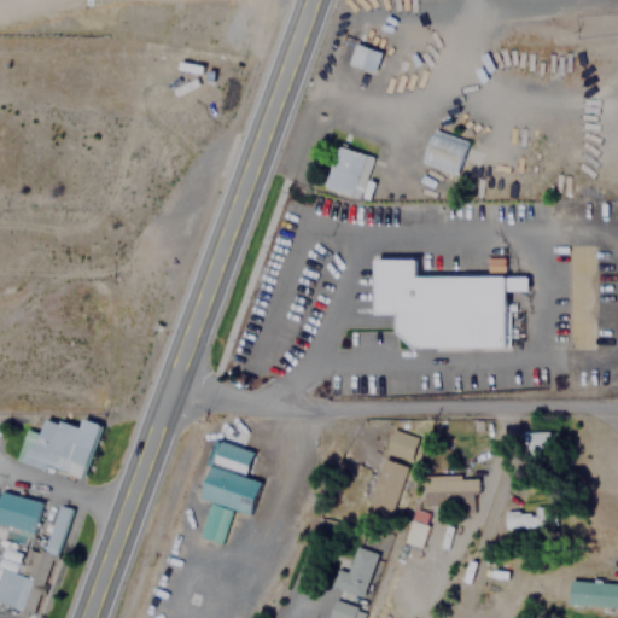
[(379,53),(354,42),(347,63),(372,73),(379,53)]
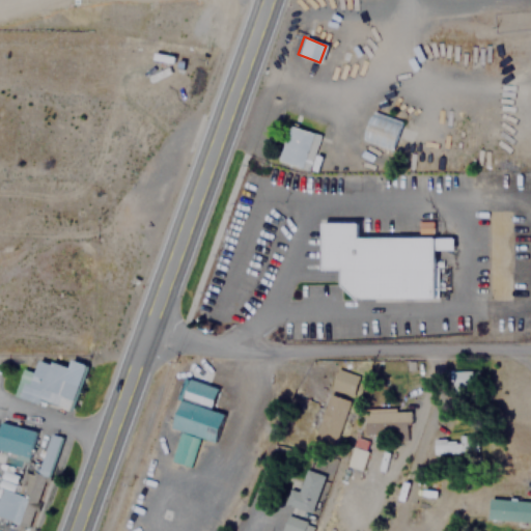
[(391,148),(400,119),(370,109),(361,139),(391,148)]
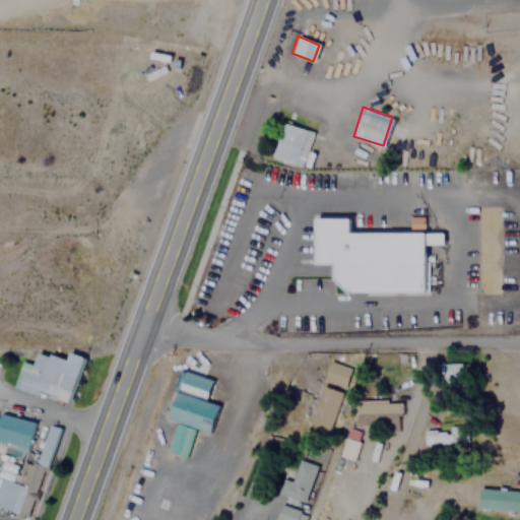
[(312,130),(282,121),(271,156),(301,166),(312,130)]
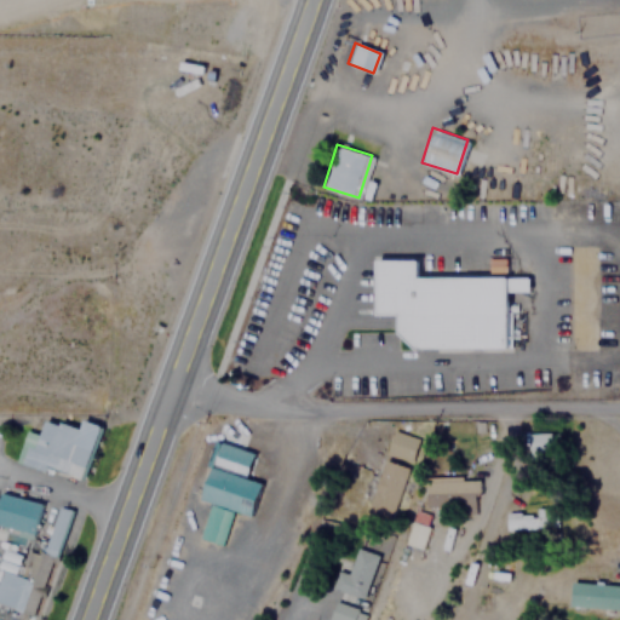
[(373,259),(373,315),(395,315),(395,348),(506,346),(506,276),(415,276),(415,258),(373,259)]
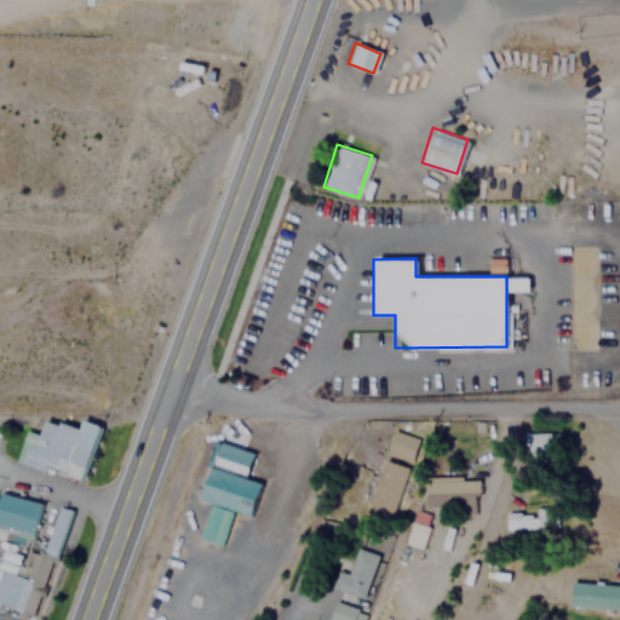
[(82,480),(97,424),(80,419),(78,428),(44,419),(39,432),(24,429),(15,461),(82,480)]
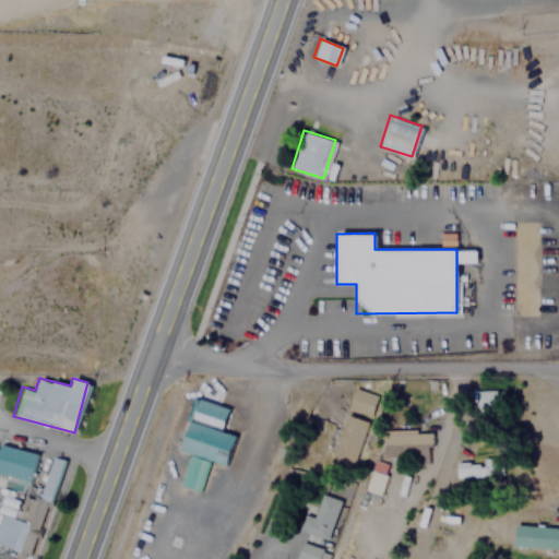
[(369,415),(377,396),(355,388),(347,406),(369,415)]
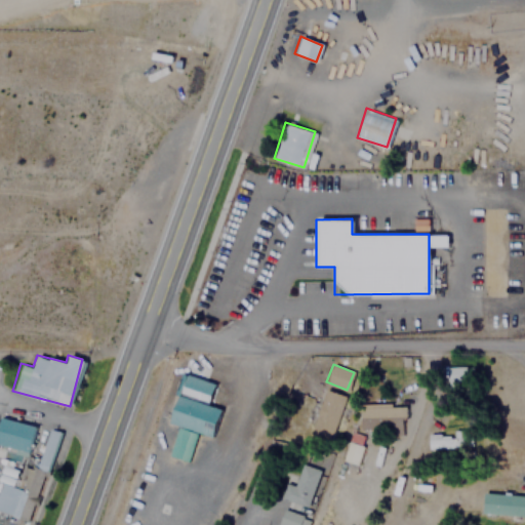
[(469,381),(469,366),(448,367),(449,382),(469,381)]
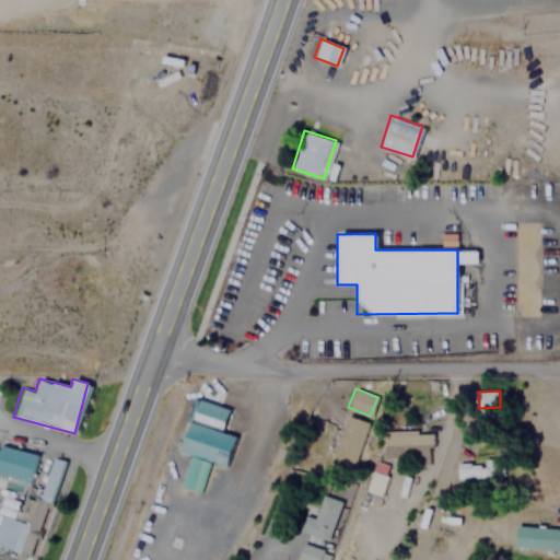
[(233,435),(221,432),(228,407),(194,398),(179,451),(187,453),(178,486),(197,491),(206,461),(225,466),(233,435)]
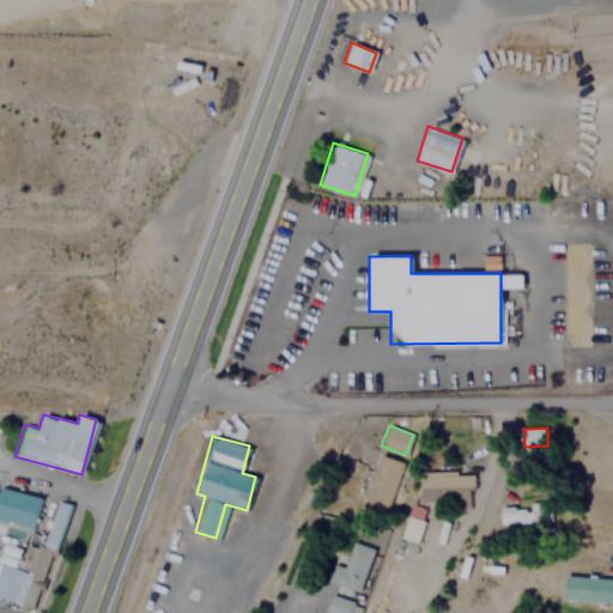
[(362,505),(387,513),(400,460),(375,454),(362,505)]
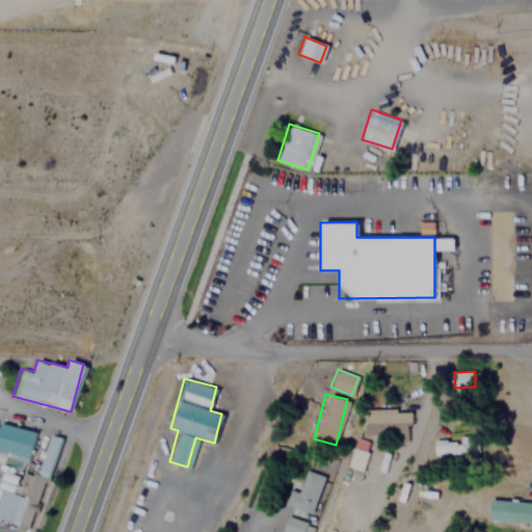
[(364,434),(409,434),(409,409),(364,409),(364,434)]
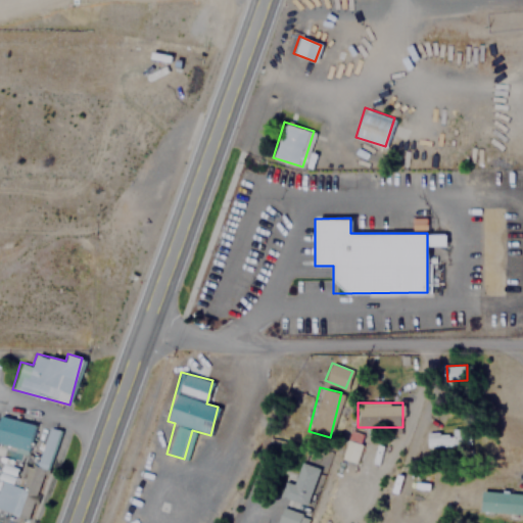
[(0,444),(27,452),(33,423),(0,415),(0,444)]
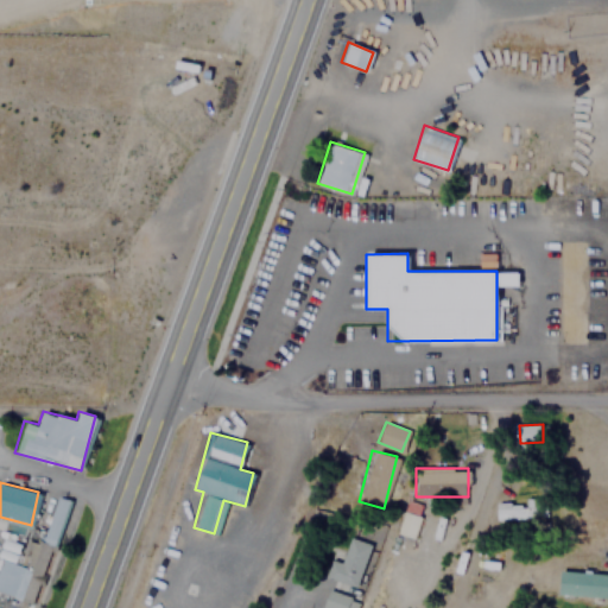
[(67,499),(54,495),(43,542),(56,544),(67,499)]
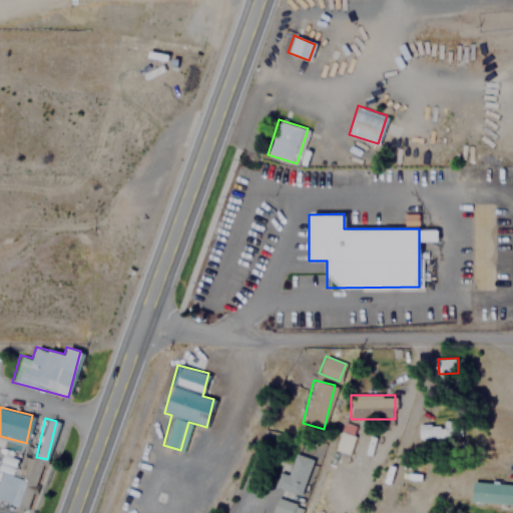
[(459,437),(459,422),(417,422),(417,437),(459,437)]
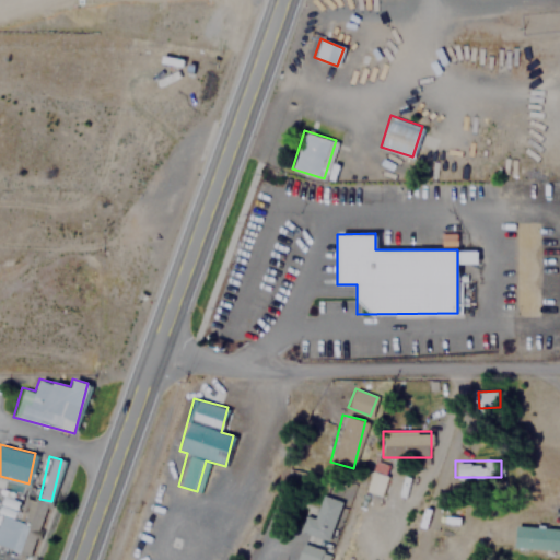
[(391,465),(376,462),(369,491),(383,494),(391,465)]
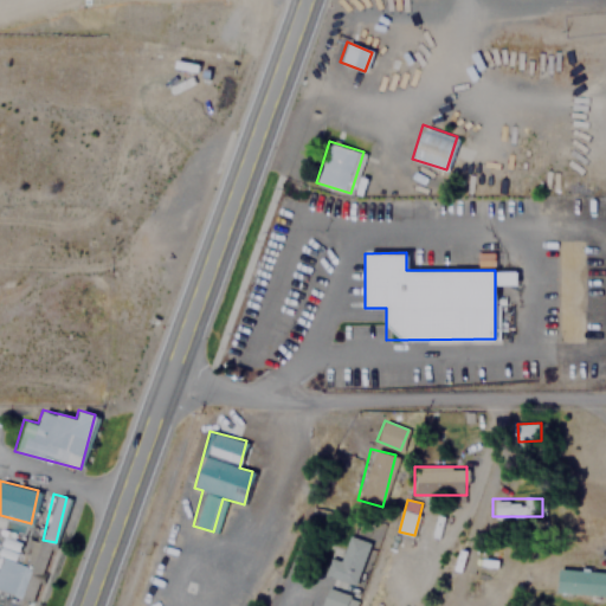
[(354,585),(368,541),(346,534),(331,577),(354,585)]
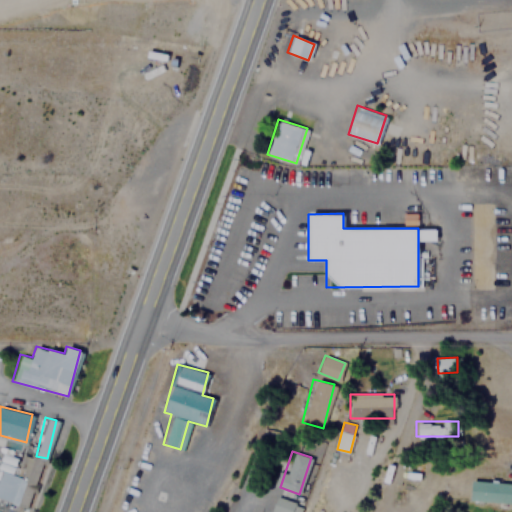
[(0,498),(17,505),(27,480),(1,470),(0,472),(0,498)]
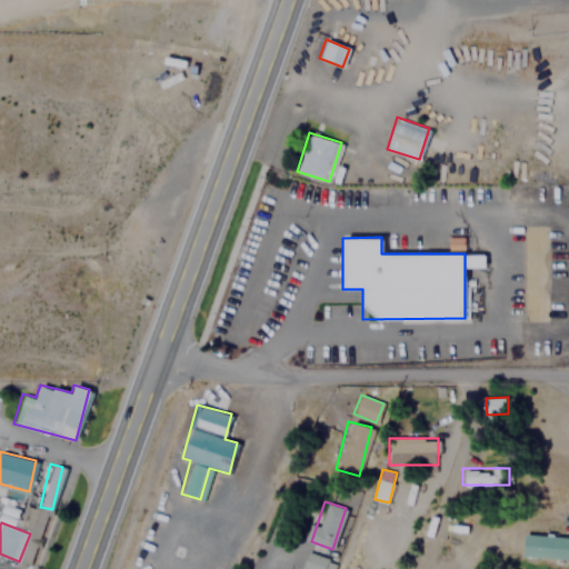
[(568,557),(568,536),(522,535),(522,557),(568,557)]
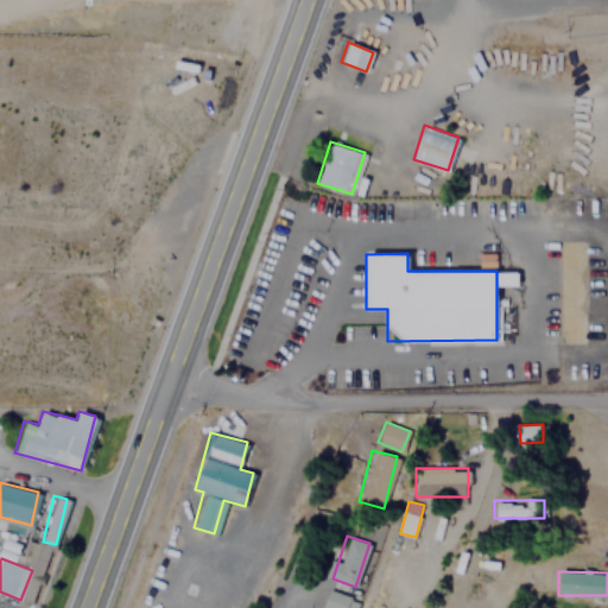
[(354,607),(356,599),(327,590),(323,607),(354,607)]
